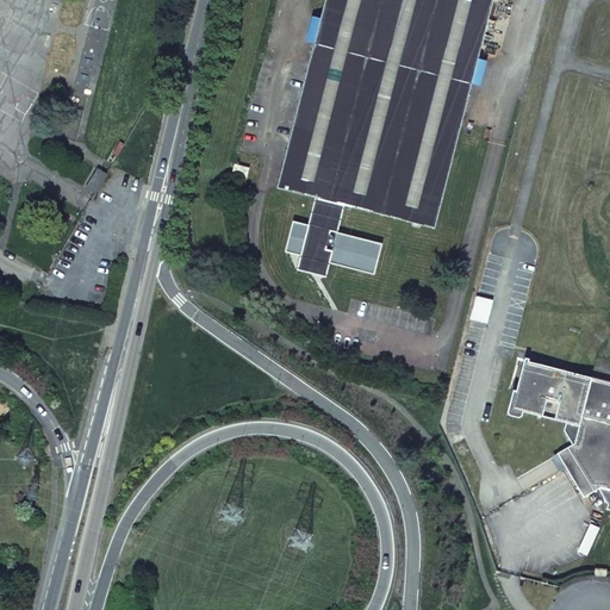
[(325,0),(278,188),(317,198),(310,226),(293,222),(285,251),(300,255),(307,257),(316,271),(324,266),(325,261),(330,262),(374,274),(383,244),(331,231),(338,204),(344,205),(343,209),(350,211),(352,206),(414,223),(412,225),(419,228),(421,224),(435,228),(492,0),(325,0)]
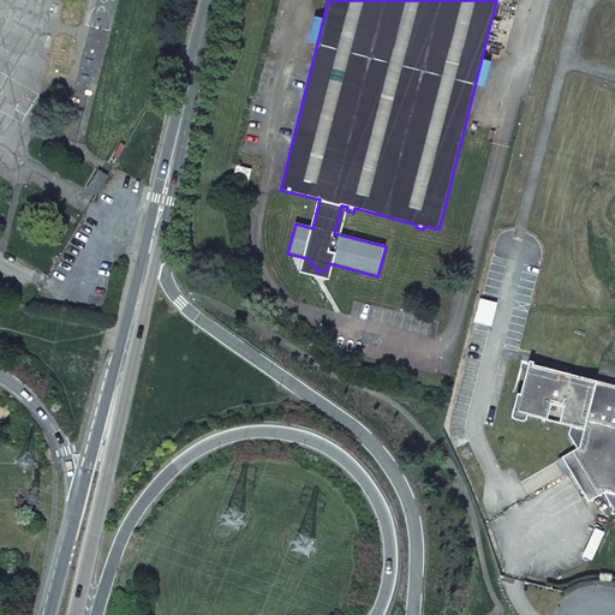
[(251,171),(237,167),(234,178),(249,181),(251,171)]
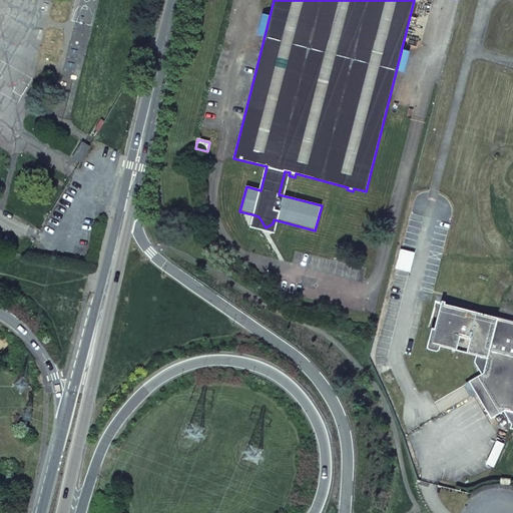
[(73,158),(80,163),(89,146),(83,143),(73,158)]
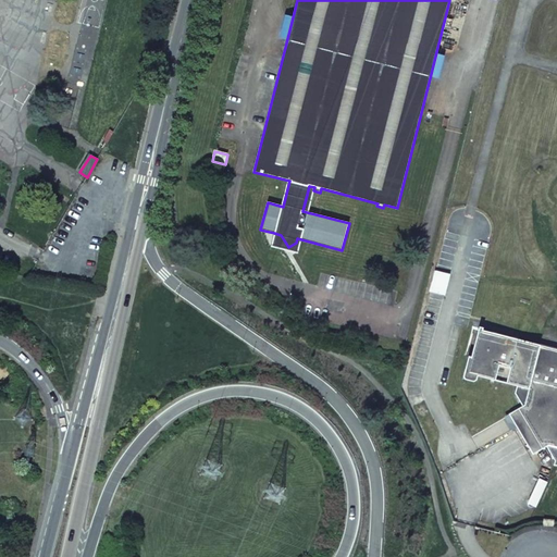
[(271,245),(298,251),(301,239),(297,238),(296,243),(288,247),(281,235),(274,233),(271,245)]
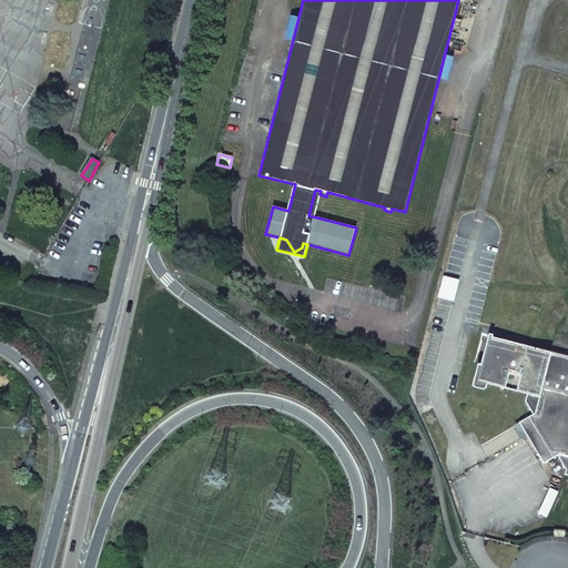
[(525,419),(549,460),(557,455),(566,470),(565,475),(567,475),(567,356),(528,346),(528,345),(521,344),(521,345),(488,336),(480,365),(478,364),(473,384),(474,387),(483,389),(486,387),(487,384),(527,394),(525,402),(533,414),(525,419)]
